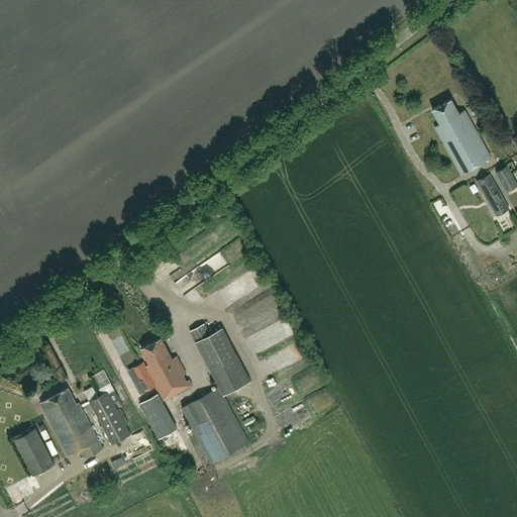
[(461,175),(491,159),(464,111),(459,114),(451,100),(432,110),(440,124),(435,127),(461,175)]
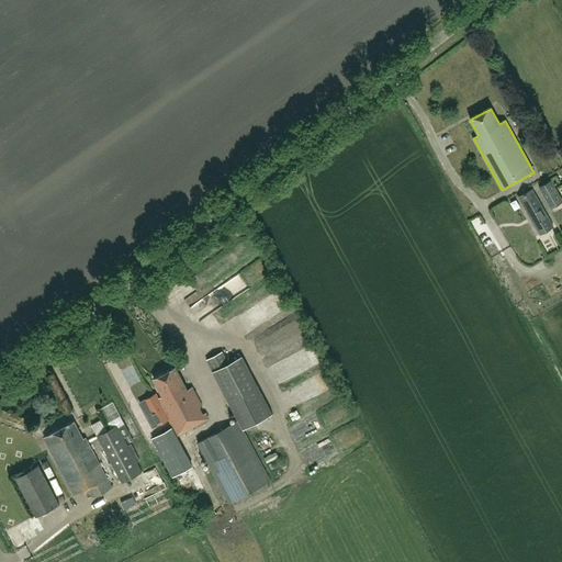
[(539,187),(551,208),(561,201),(551,180),(539,187)]
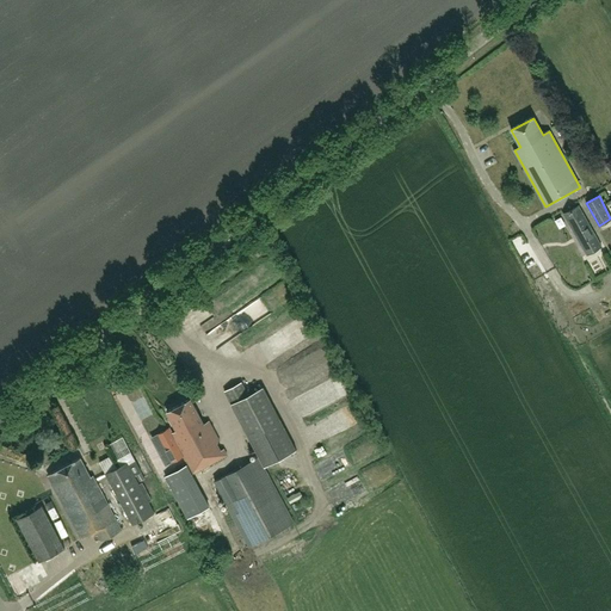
[(563,215),(587,255),(602,247),(578,207),(563,215)]
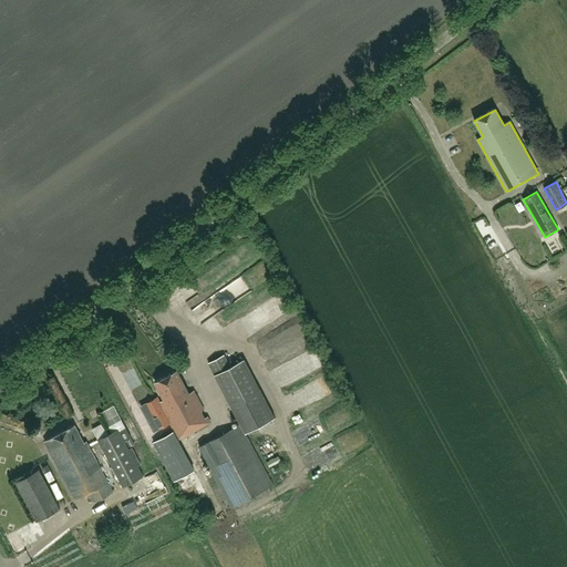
[(225,306),(259,282),(250,269),(193,308),(198,316),(222,300),(225,306)]
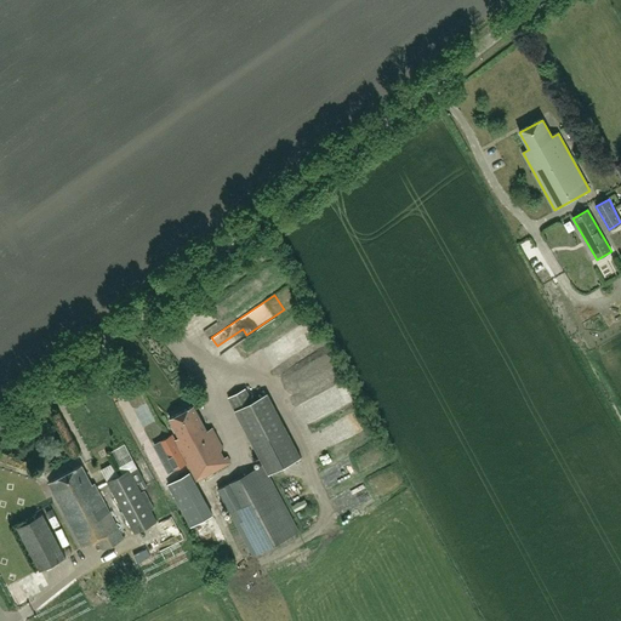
[(228,398),(269,474),(301,457),(267,393),(252,399),(245,388),(228,398)]
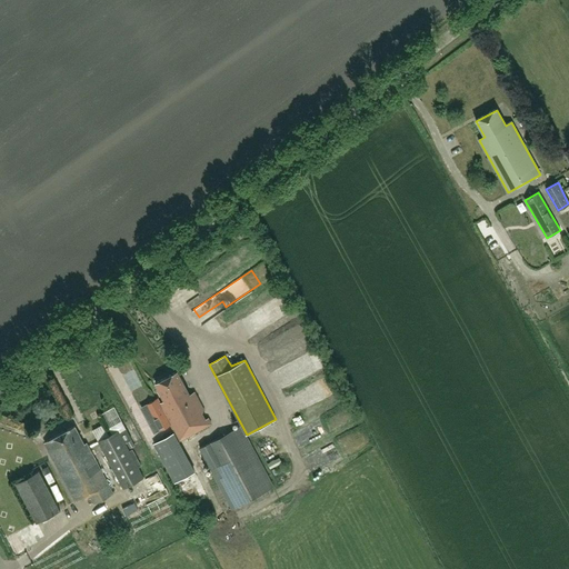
[(161,403),(167,415),(166,415),(176,432),(152,445),(175,485),(193,473),(177,442),(210,426),(208,420),(205,421),(201,415),(205,413),(195,393),(189,396),(177,372),(155,383),(165,402),(161,403)]
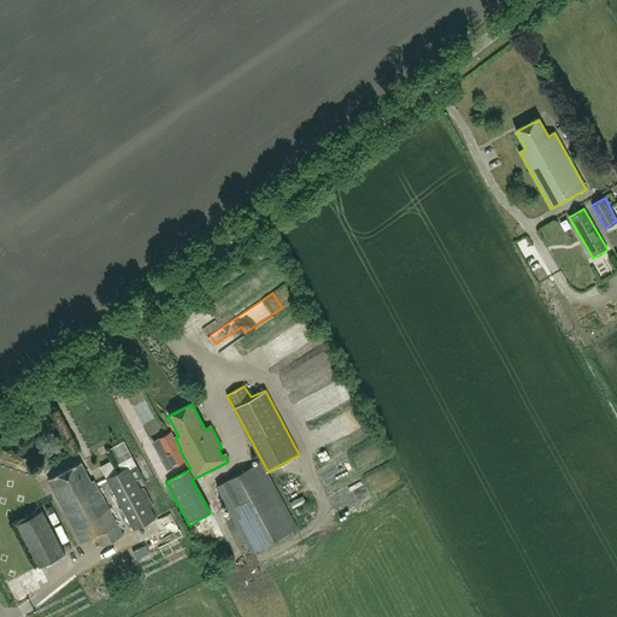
[(144,442),(151,439),(144,425),(136,429),(144,442)]
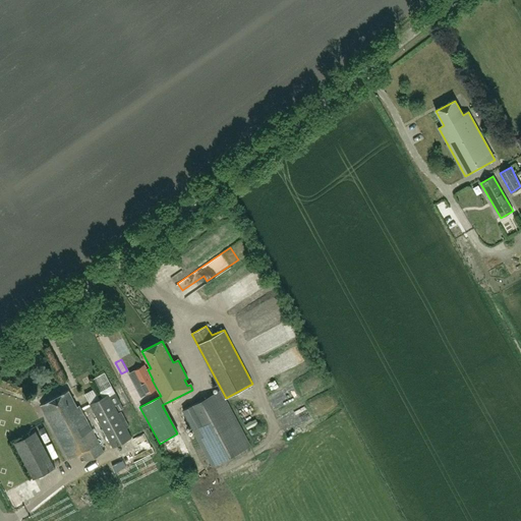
[(148,369),(146,365),(133,371),(136,378),(132,381),(135,387),(138,386),(142,394),(151,391),(146,383),(152,380),(153,380),(148,369)]
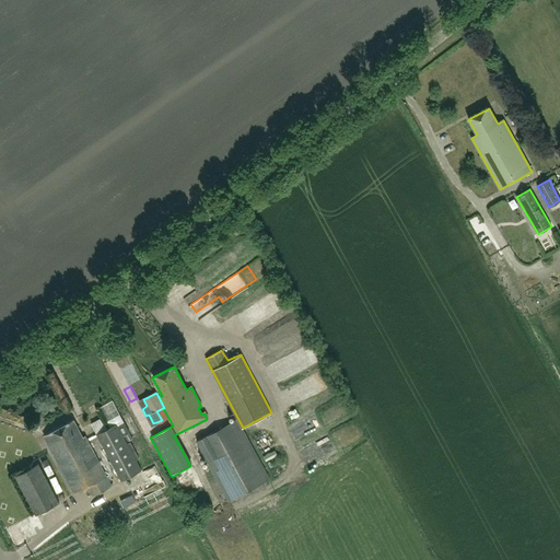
[(73,419),(44,434),(74,493),(88,486),(93,496),(112,486),(85,435),(83,436),(73,419)]
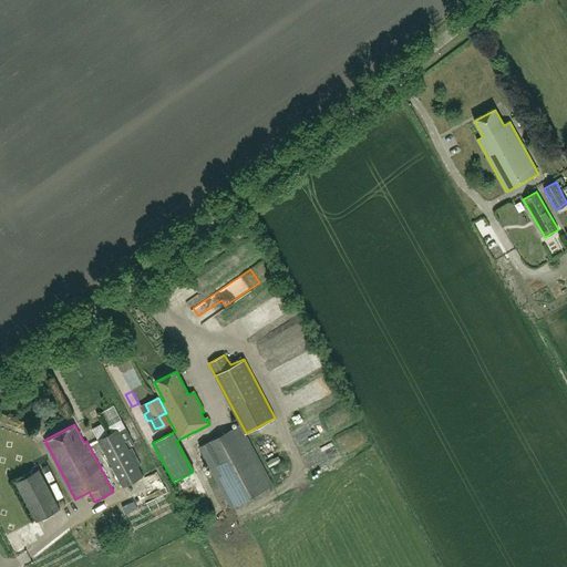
[(239,424),(199,445),(232,507),(271,486),(239,424)]
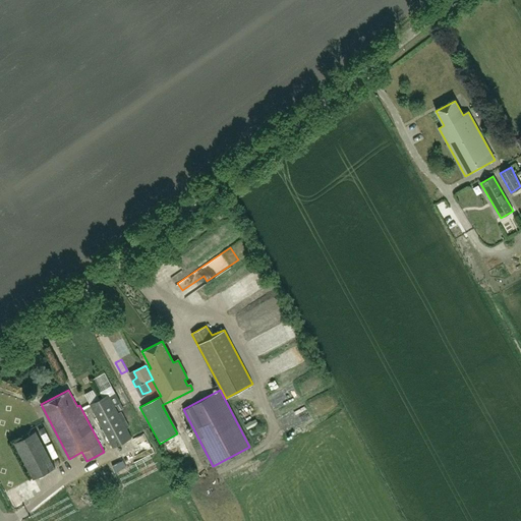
[(131,438),(126,428),(129,426),(121,411),(118,413),(115,406),(116,405),(119,410),(123,408),(120,402),(121,402),(116,392),(109,396),(108,394),(90,404),(113,447),(131,438)]
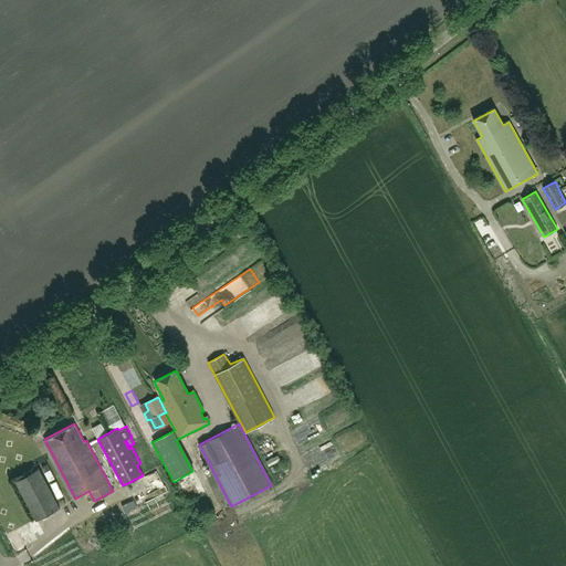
[(270,463),(282,458),(280,453),(268,459),(270,463)]
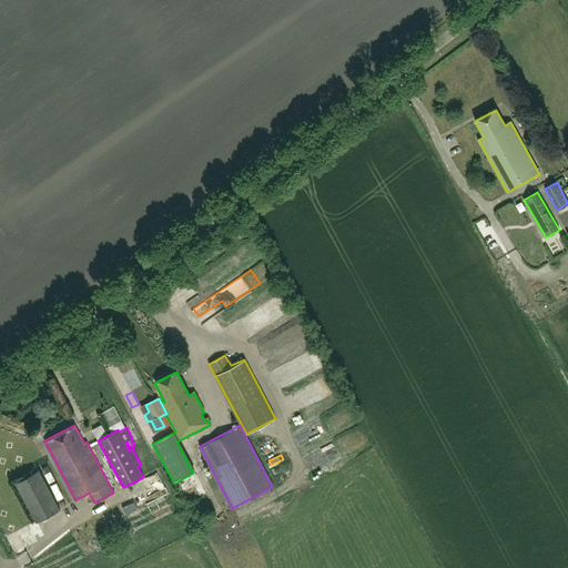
[(50,480),(57,478),(52,468),(46,470),(50,480)]
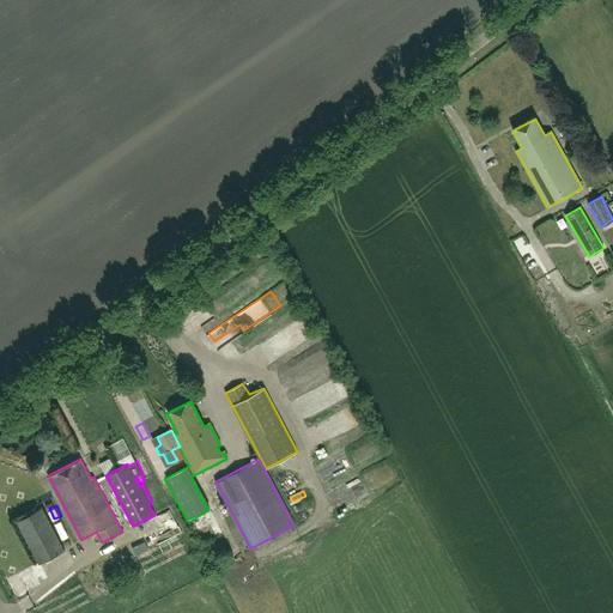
[(42,507),(17,520),(40,563),(65,550),(42,507)]
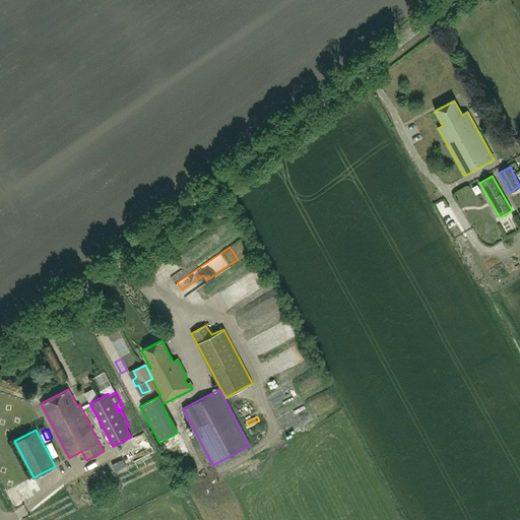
[(140,439),(142,447),(149,445),(147,437),(140,439)]
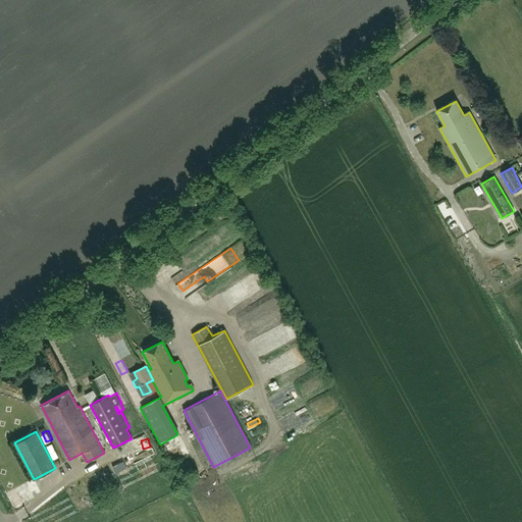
[(53,439),(48,441),(53,459),(59,457),(53,439)]
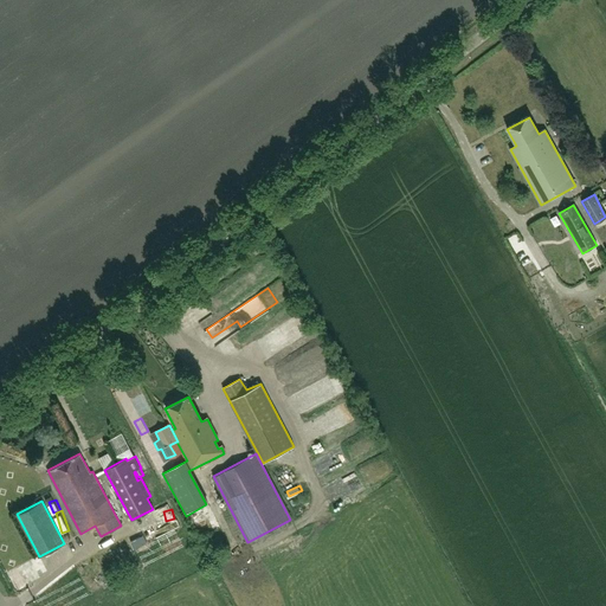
[(211,519),(200,524),(205,533),(216,527),(211,519)]
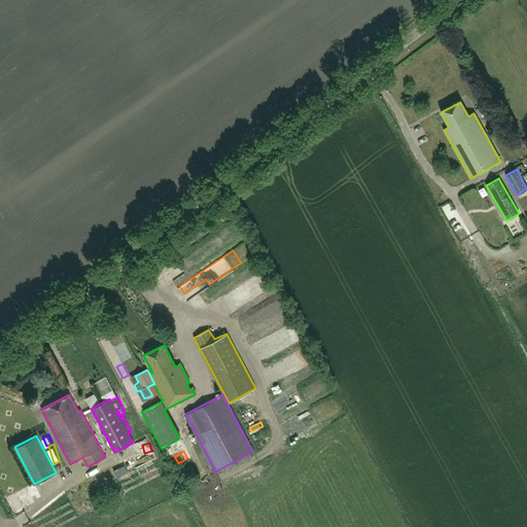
[(43,485),(37,490),(42,497),(48,492),(43,485)]
